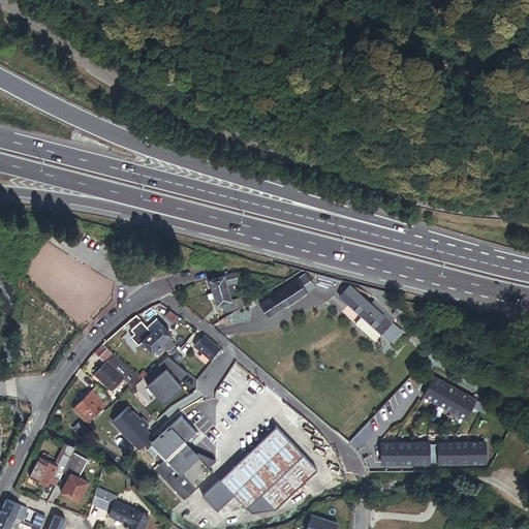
[(240,282),(237,273),(225,276),(227,285),(232,284),(240,282)]
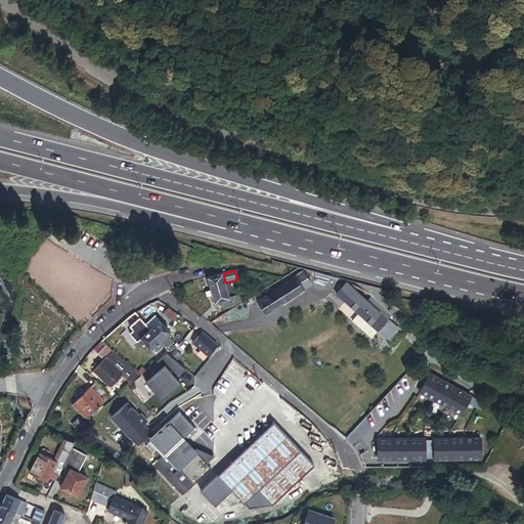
[(301,284),(306,280),(309,278),(304,271),(296,276),(301,284)]
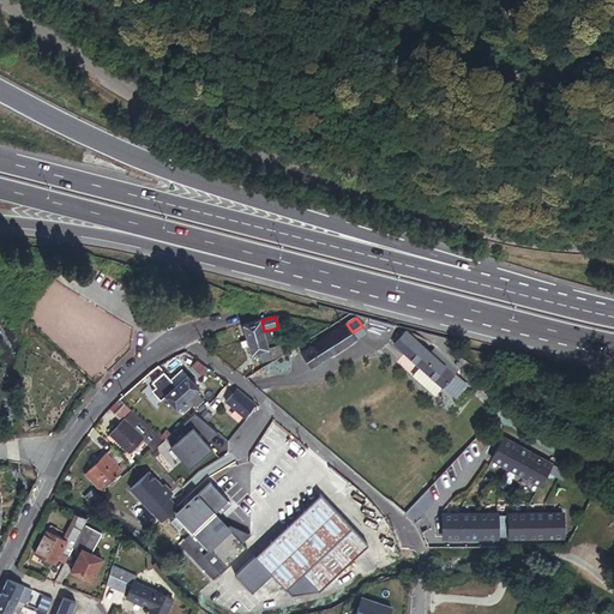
[(264,331),(262,320),(244,325),(248,338),(265,333),(264,331)]
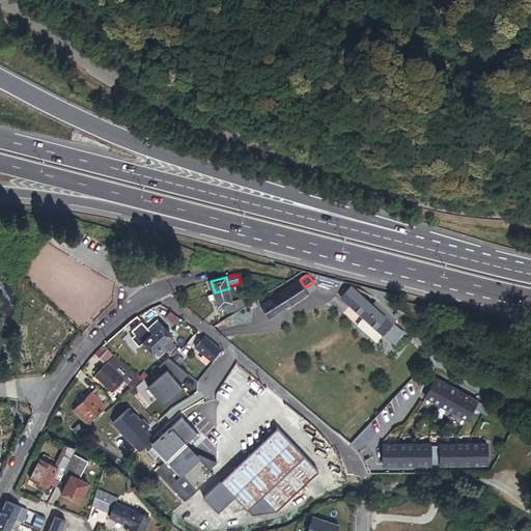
[(287,307),(309,292),(305,287),(300,280),(279,294),(287,307)]
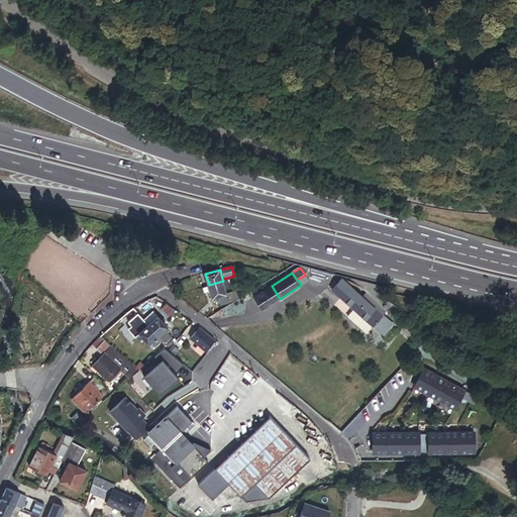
[(210,291),(212,297),(220,295),(227,293),(225,287),(223,282),(223,281),(209,285),(209,286),(204,288),(205,292),(210,291)]
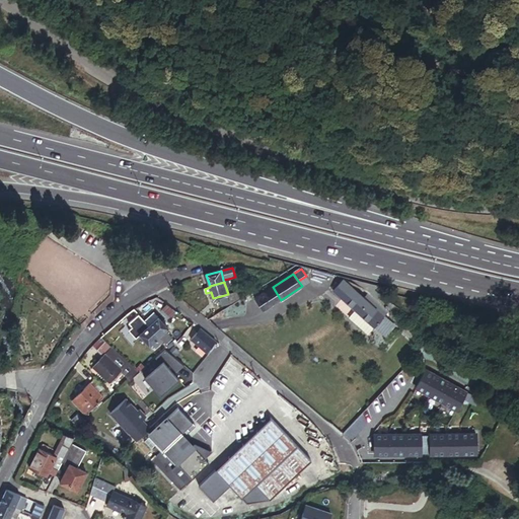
[(264,311),(281,300),(273,287),(255,298),(264,311)]
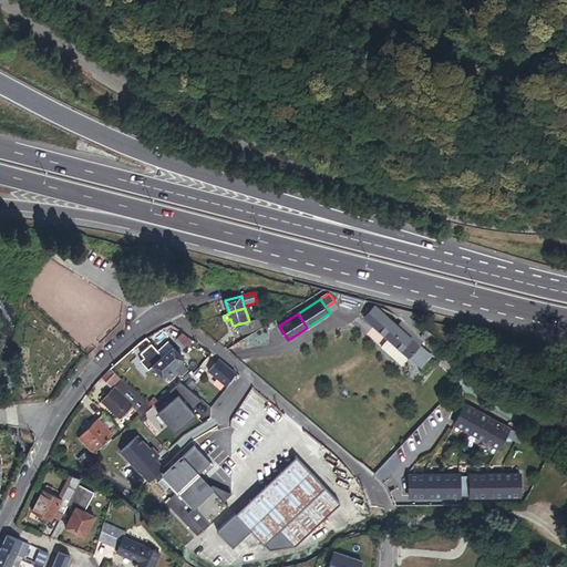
[(385,315),(375,326),(410,358),(420,346),(385,315)]
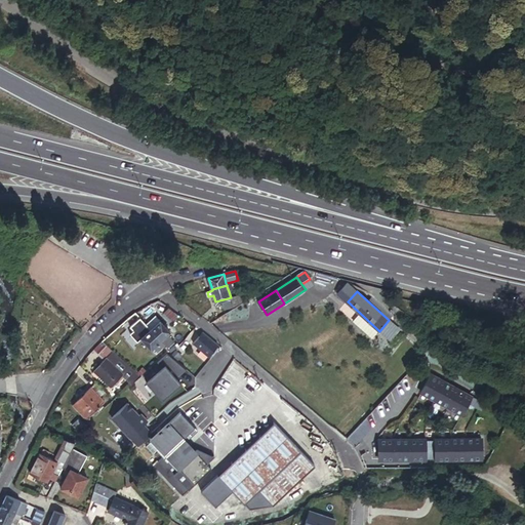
[(230,308),(233,307),(231,297),(224,299),(226,307),(229,306),(230,308)]
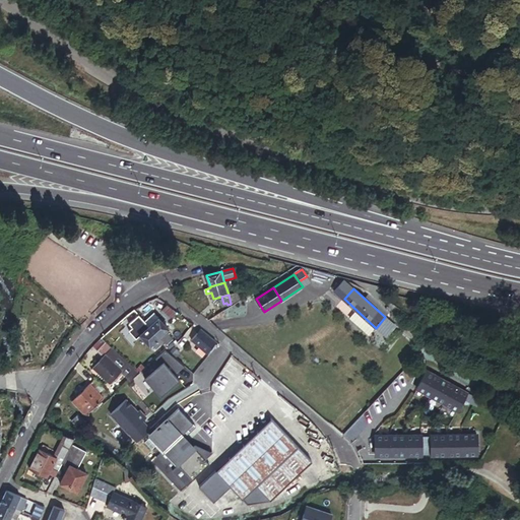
[(176,312),(168,305),(160,312),(169,319),(176,312)]
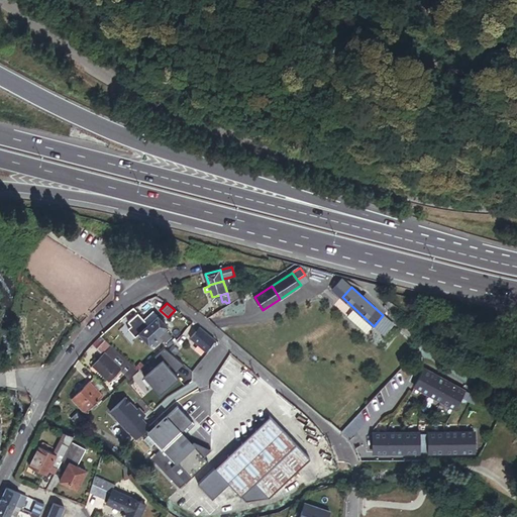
[(150,323),(160,315),(156,311),(146,319),(150,323)]
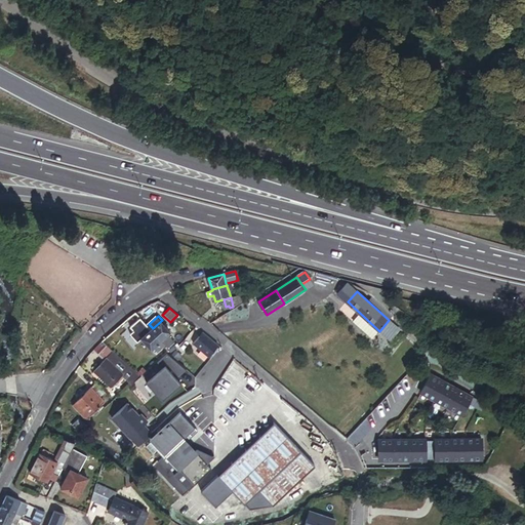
[(162,320),(153,328),(153,329),(162,340),(172,331),(162,320)]
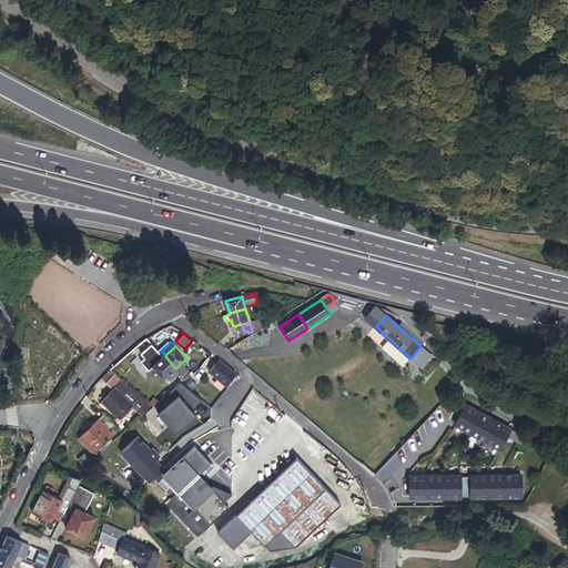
[(175,368),(165,356),(154,365),(165,377),(169,374),(175,368)]
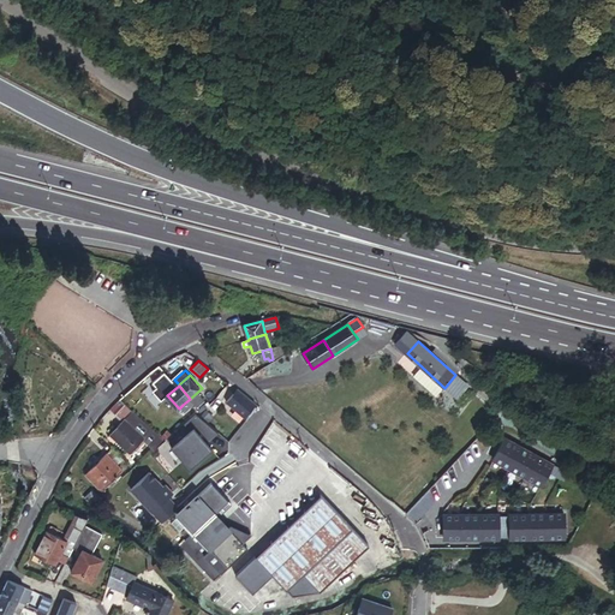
[(257,404),(238,389),(227,402),(246,418),(257,404)]
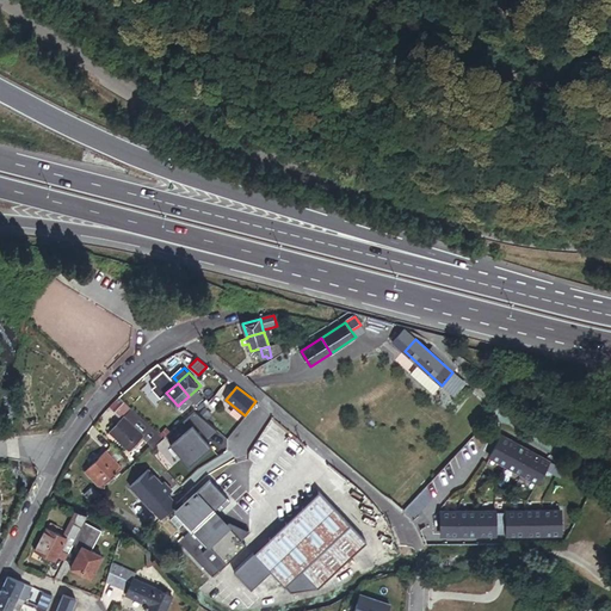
[(115,413),(127,401),(119,395),(107,407),(115,413)]
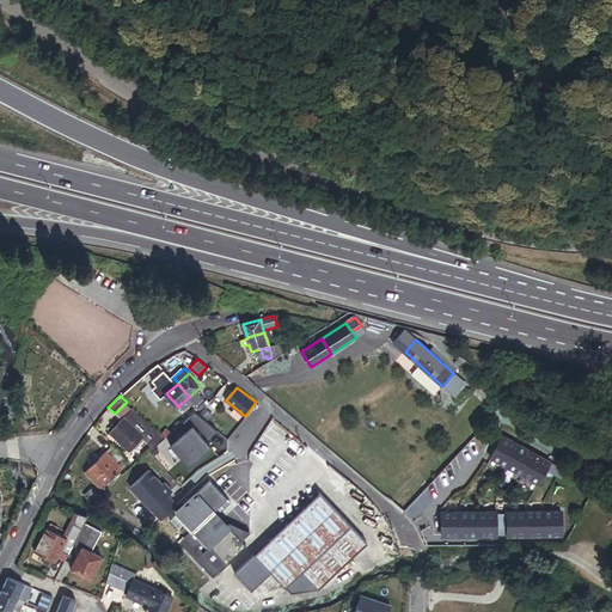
[(201,396),(194,402),(201,409),(209,402),(207,399),(204,401),(201,396)]
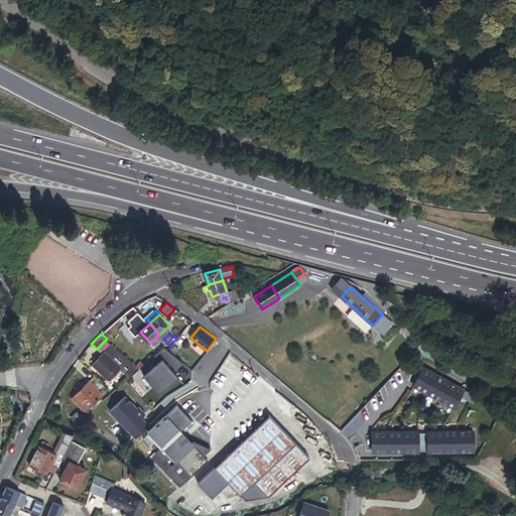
[(163,339),(159,335),(153,340),(157,344),(163,339)]
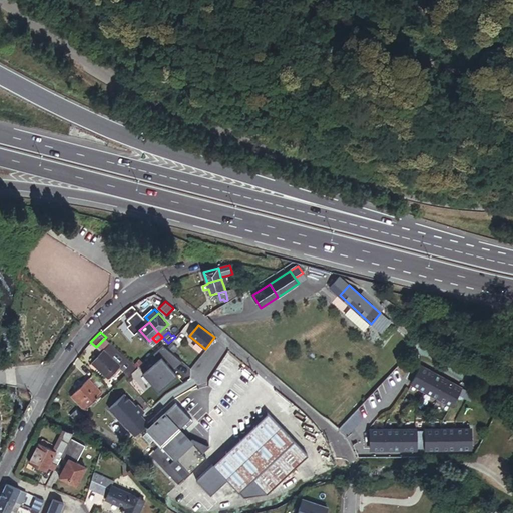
[(116,347),(106,337),(96,347),(102,352),(106,348),(110,353),(116,347)]
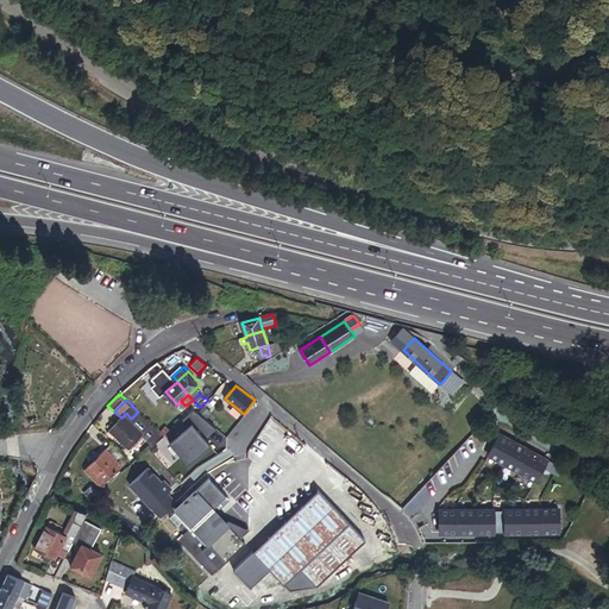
[(209,441),(205,435),(215,426),(195,410),(184,420),(189,426),(171,441),(189,460),(209,441)]
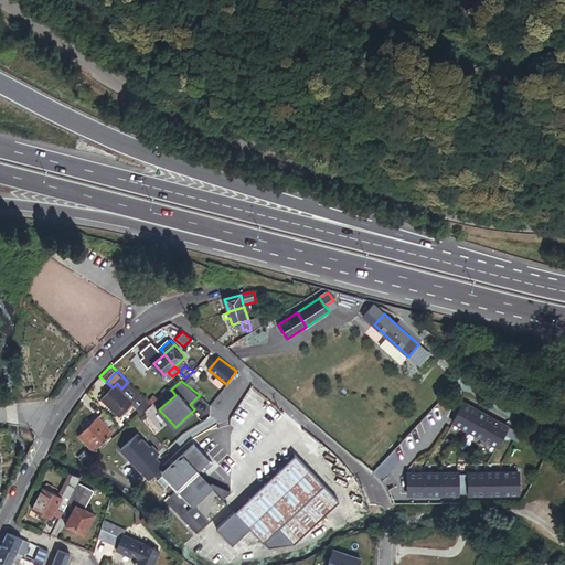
[(152,404),(128,382),(121,390),(134,401),(145,411),(152,404)]
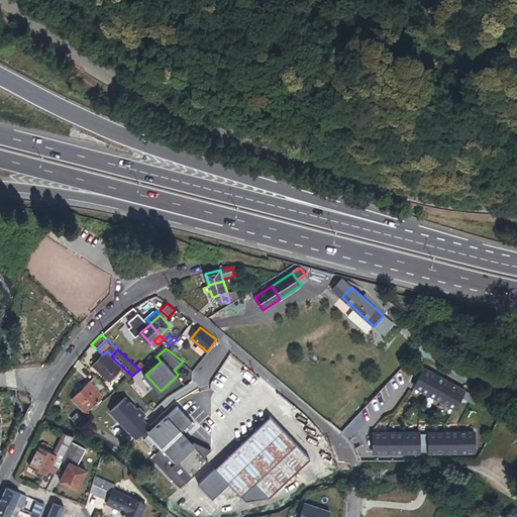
[(106,352),(94,365),(100,371),(110,380),(122,368),(106,352)]
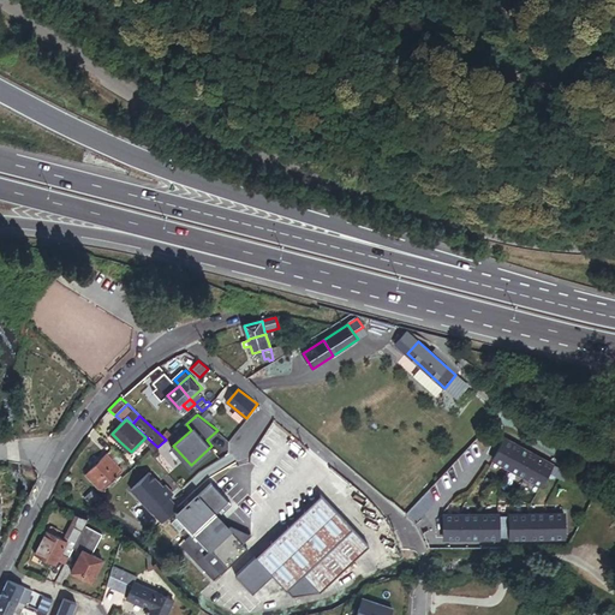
[(500,439),(490,459),(539,482),(549,461),(500,439)]
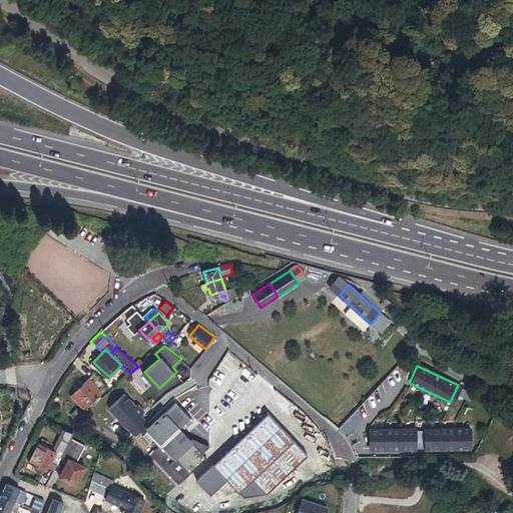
[(103,383),(94,374),(89,379),(98,388),(103,383)]
